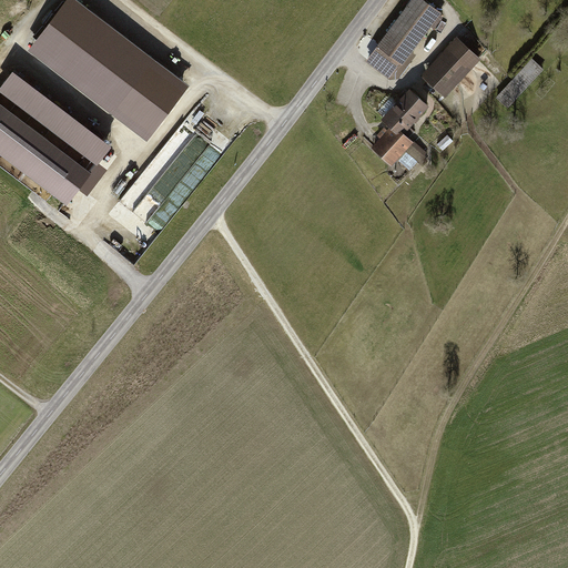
[(186,84),(75,0),(69,0),(33,47),(148,134),(186,84)]
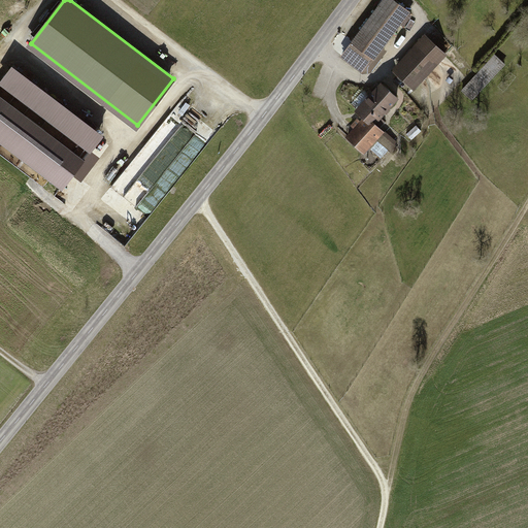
[(411,15),(391,0),(383,0),(341,57),(368,76),(387,52),(384,50),(401,25),(403,27),(411,15)]
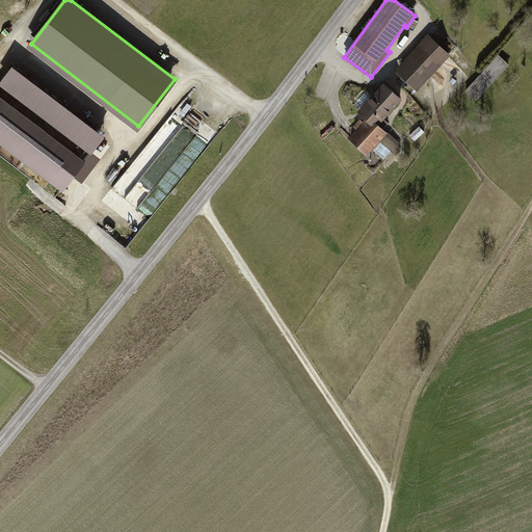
[(451,57),(427,35),(394,71),(418,92),(451,57)]
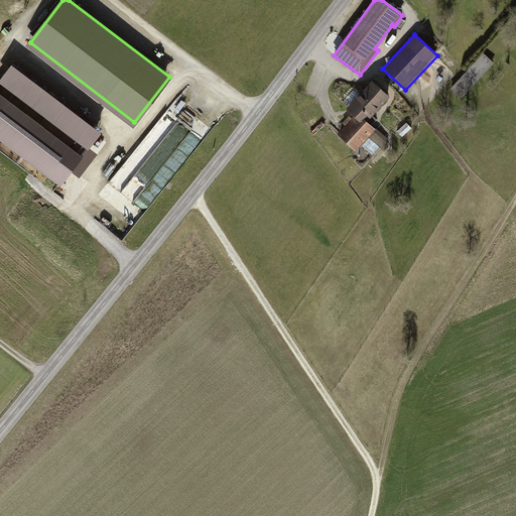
[(496,67),(484,55),(452,92),(464,102),(496,67)]
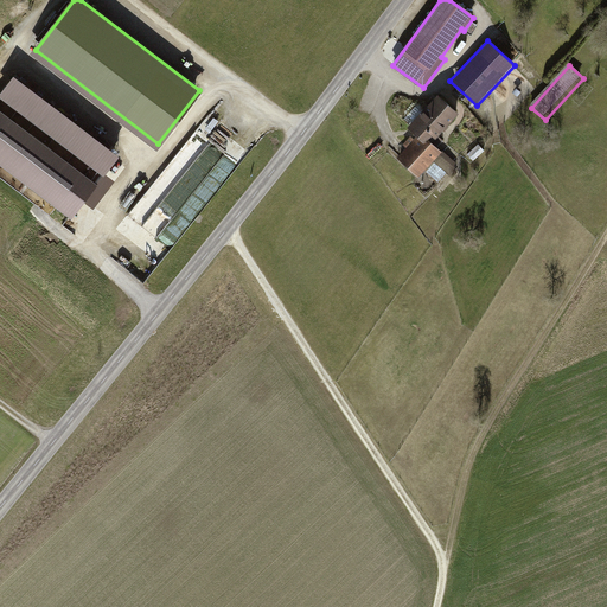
[(117,154),(14,76),(0,94),(103,172),(117,154)]
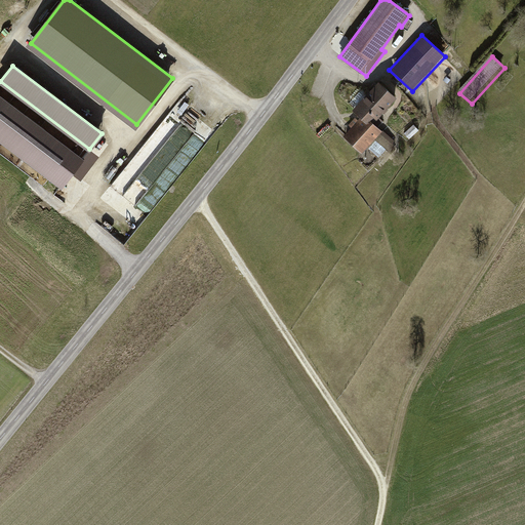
[(353,112),(362,120),(345,138),(362,155),(368,149),(382,160),(397,145),(373,124),(397,97),(379,82),(353,112)]
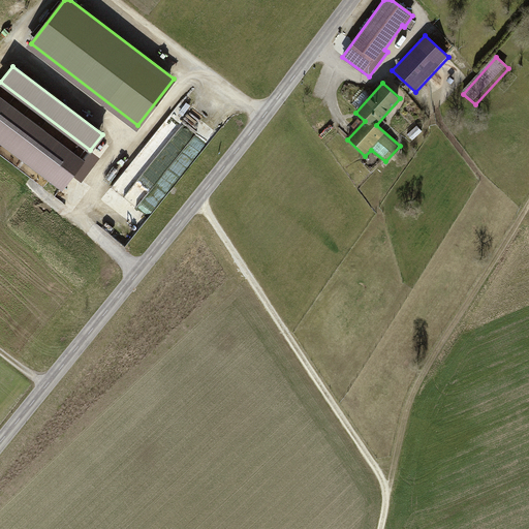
[(83,160),(0,97),(0,138),(63,186),(83,160)]
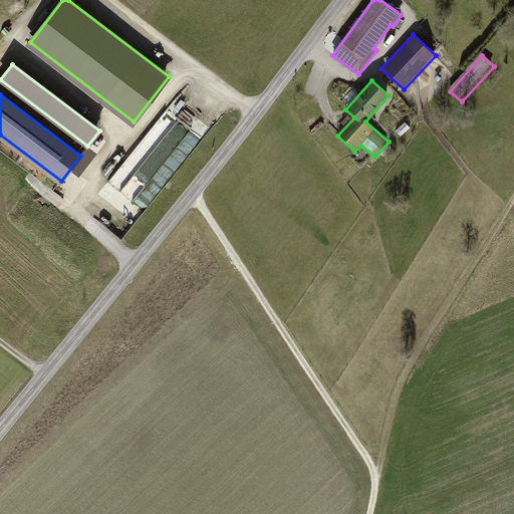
[(164,111),(110,183),(135,201),(152,178),(166,188),(202,140),(164,111)]
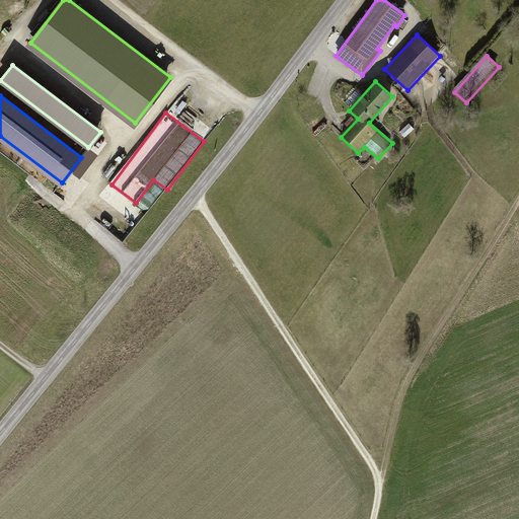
[(416,132),(411,125),(400,133),(406,140),(416,132)]
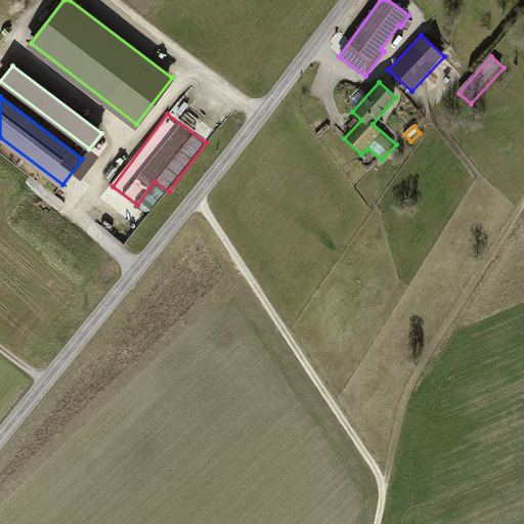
All buildings are outlined.
